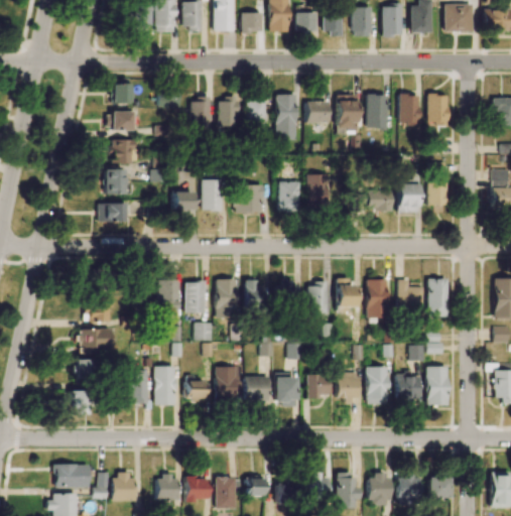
[(176,31),(175,0),(154,0),(155,32),(176,31)]
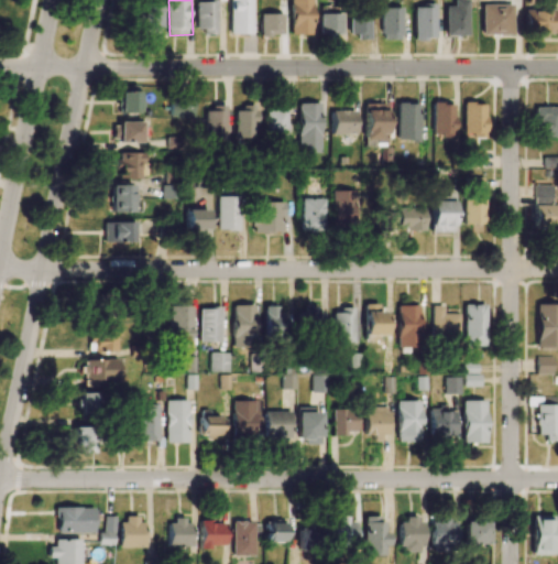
[(233,0),(233,34),(256,34),(256,0),(233,0)]
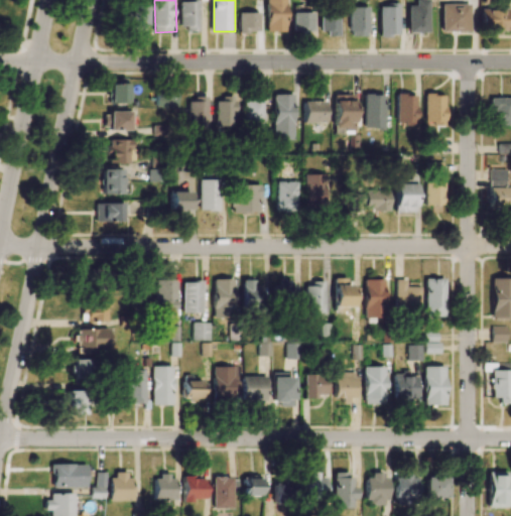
[(269,0),(269,32),(289,32),(289,0),(269,0)]
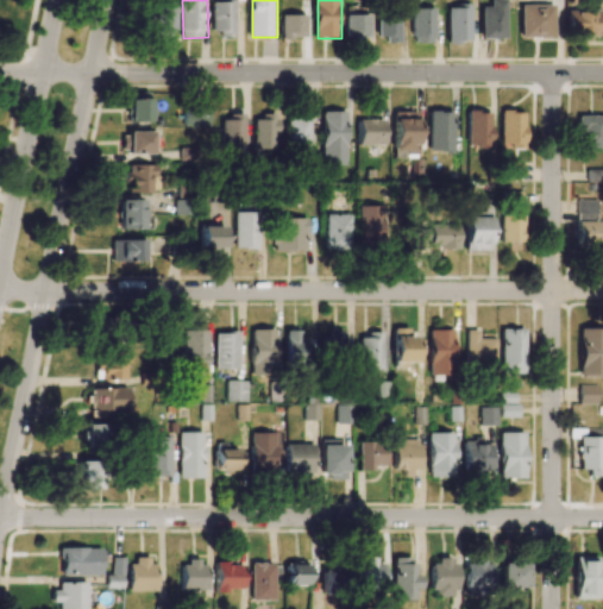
[(485,39),(510,38),(509,0),(494,0),(494,7),(485,7),(485,39)]
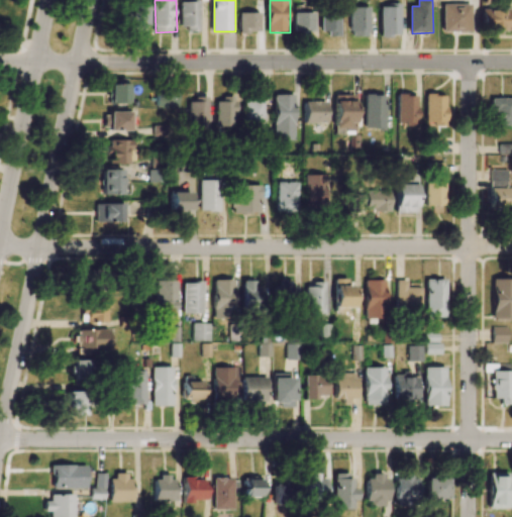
[(204,1),(183,1),(183,29),(203,29),(204,1)]
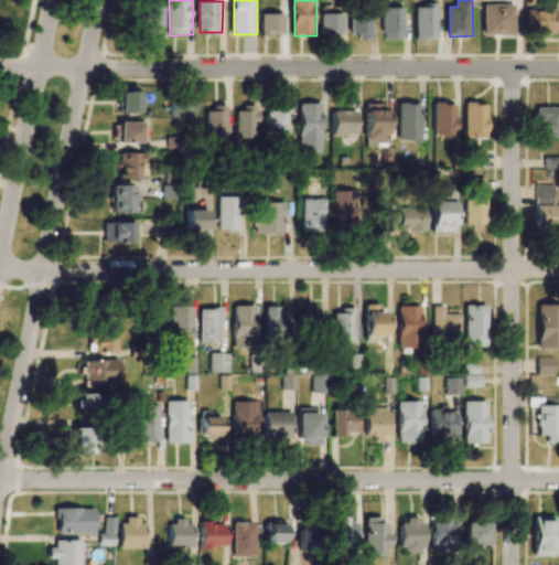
[(517,4),(486,4),(485,34),(516,35),(517,4)]
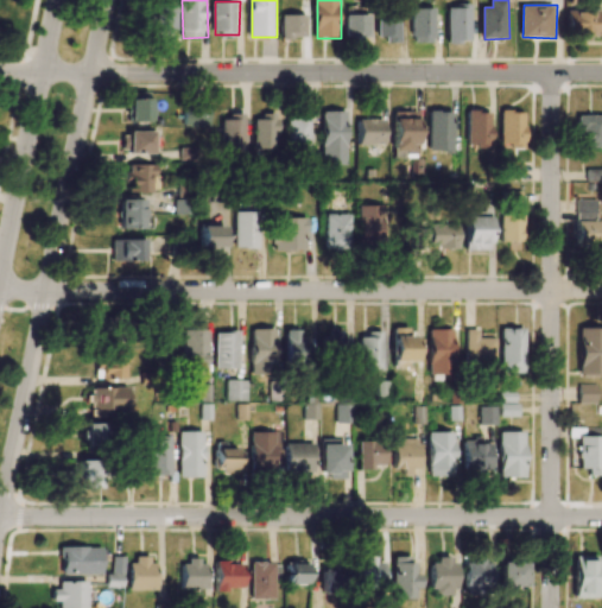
[(156,36),(177,36),(178,7),(156,6),(156,36)]
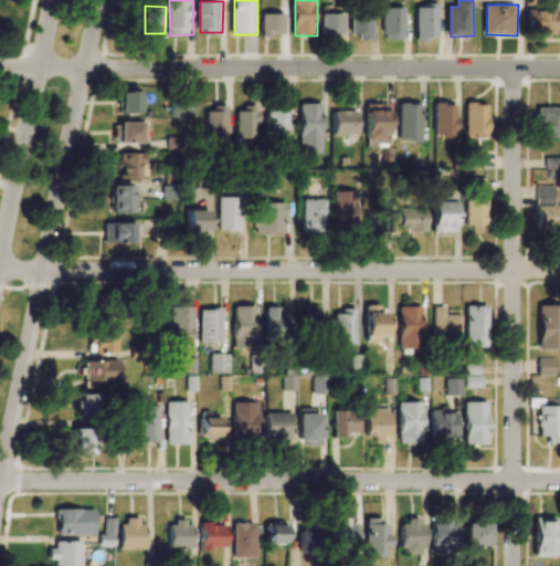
[(419,6),(420,40),(441,40),(441,6),(419,6)]
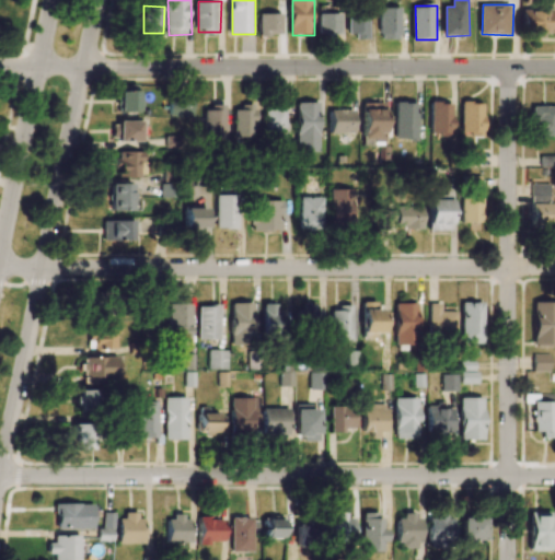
[(383,8),(383,39),(403,39),(403,8),(383,8)]
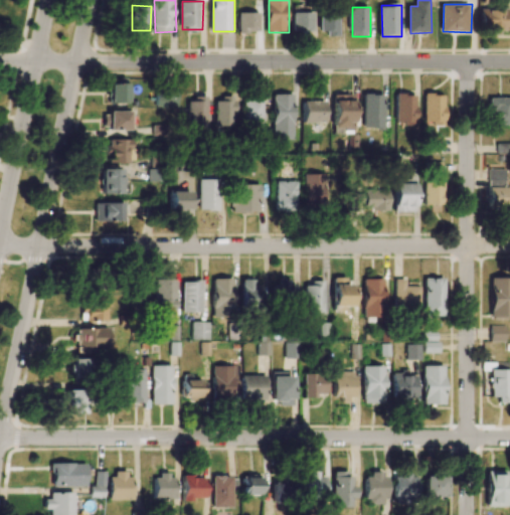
[(482,10),(483,33),(503,33),(503,31),(509,30),(509,9),(482,10)]
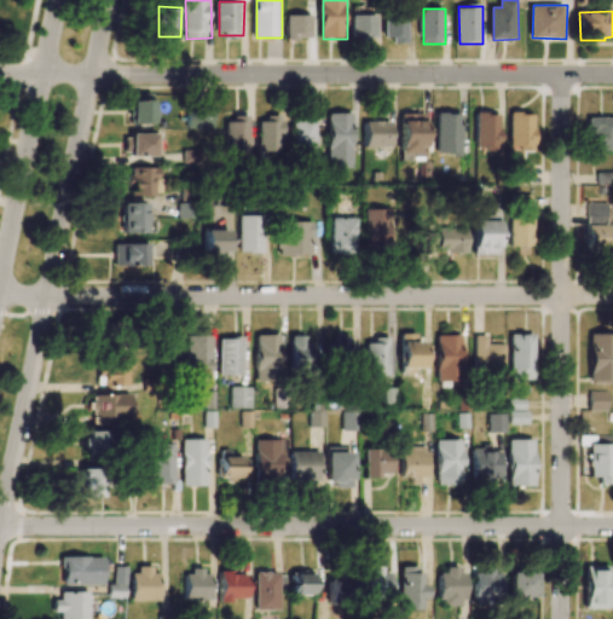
[(412,42),(411,12),(388,12),(389,42),(412,42)]
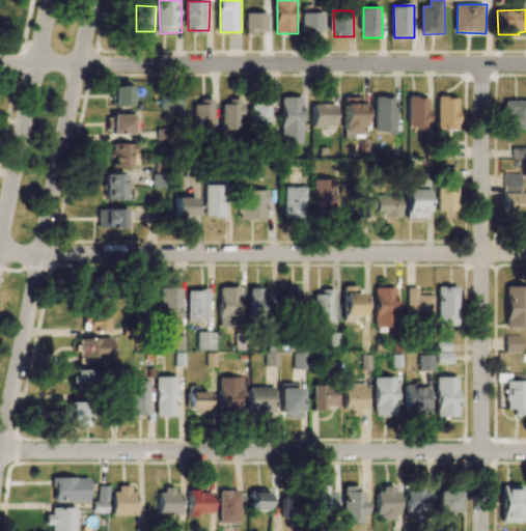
[(271,12),(249,14),(249,33),(271,33),(271,12)]
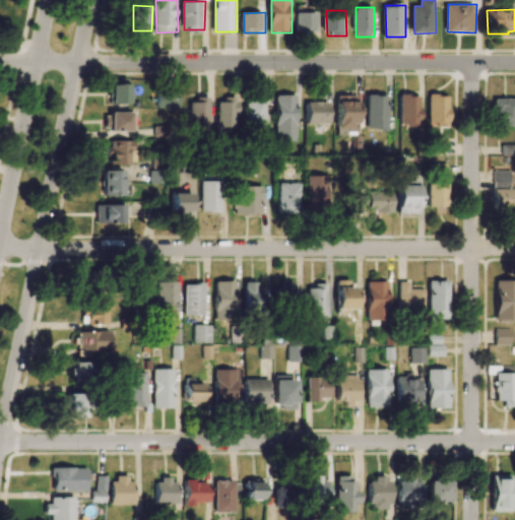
[(320,12),(299,13),(300,33),(321,33),(320,12)]
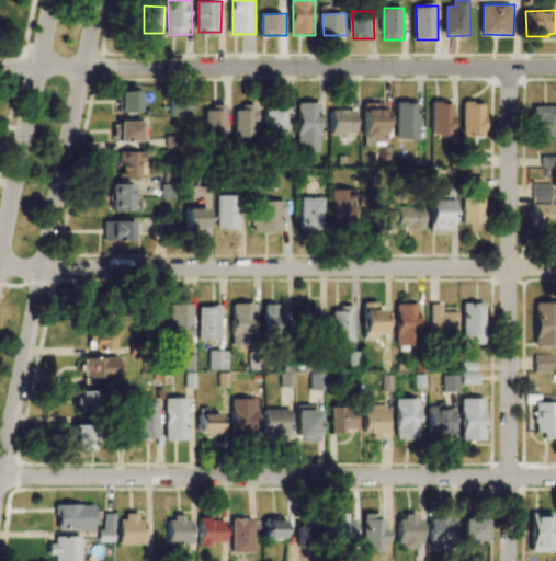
[(123,113),(143,112),(143,84),(123,84),(123,113)]
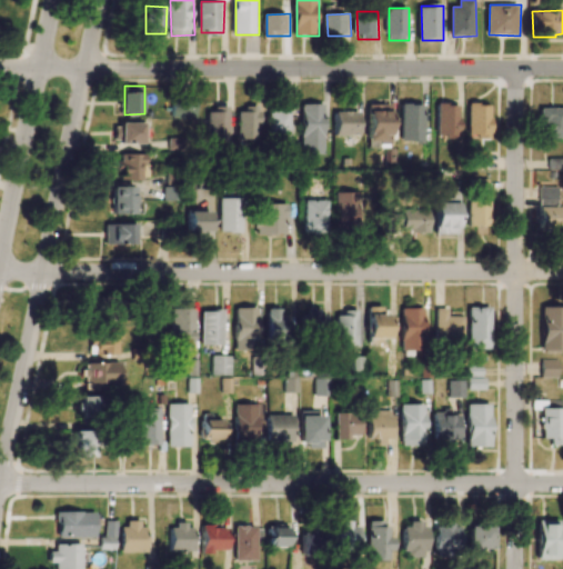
[(200,97),(176,98),(177,119),(200,118),(200,97)]
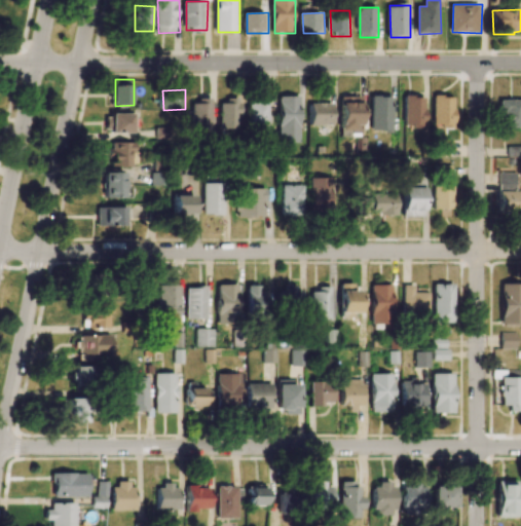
[(428,127),(428,97),(407,96),(406,126),(428,127)]
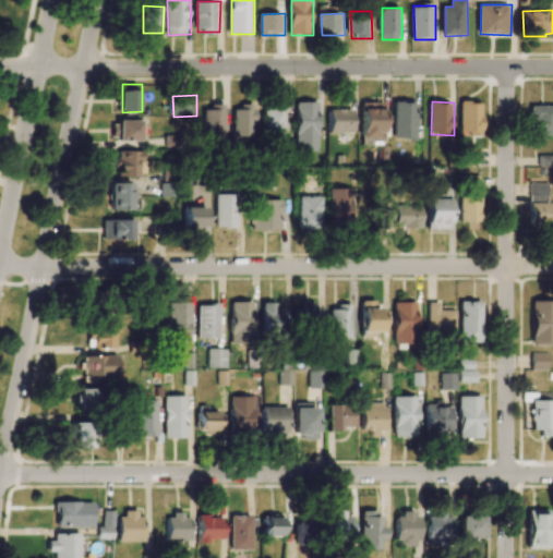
[(484,101),(463,102),(464,137),(484,136),(484,101)]
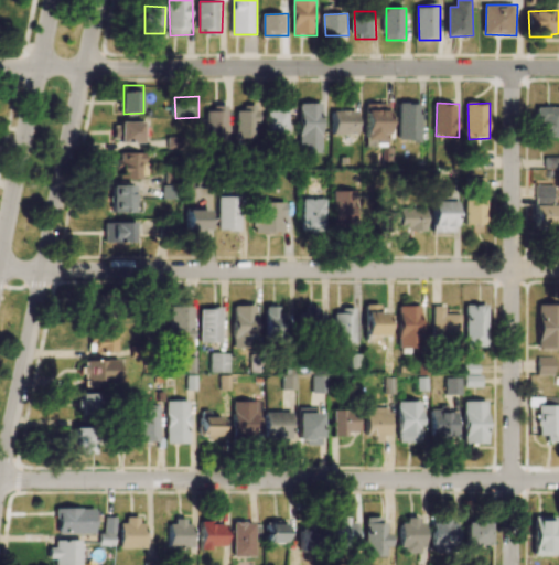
[(325,104),(302,104),(302,153),(325,153),(325,104)]
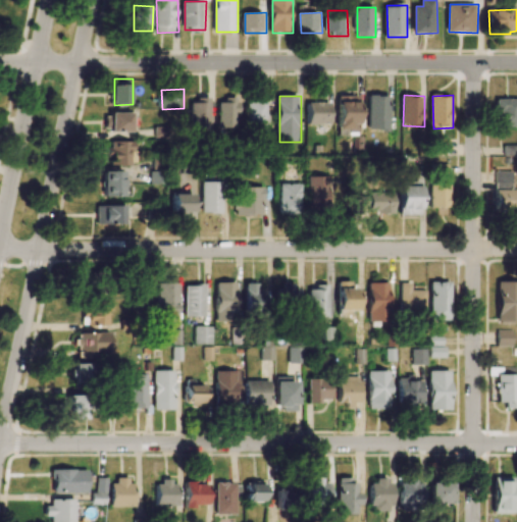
[(362,96),(341,96),(341,131),(362,129),(362,96)]
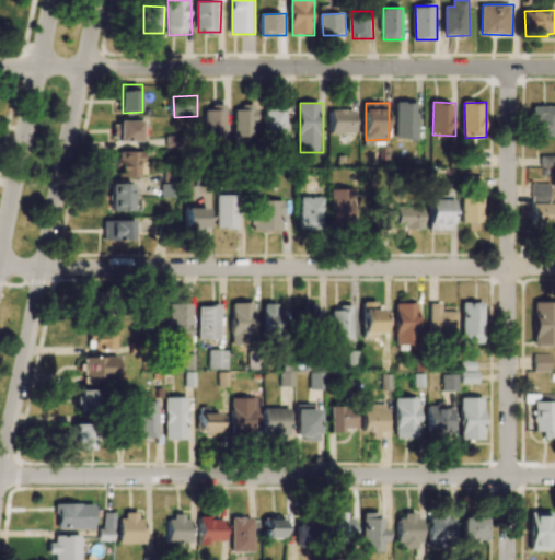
[(421,103),(399,103),(399,140),(423,140),(421,103)]
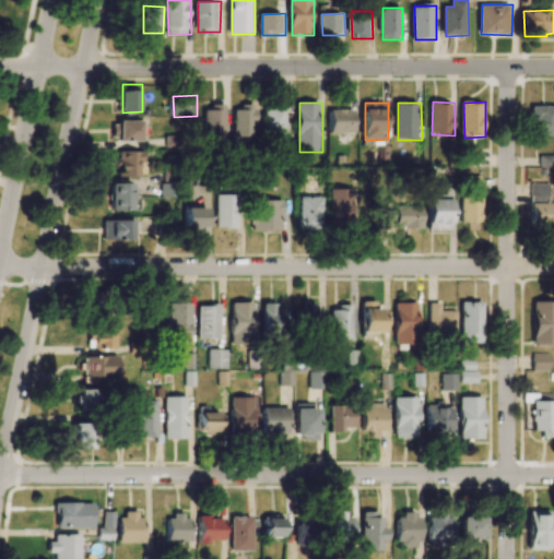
[(237,139),(258,139),(259,107),(237,106),(237,139)]
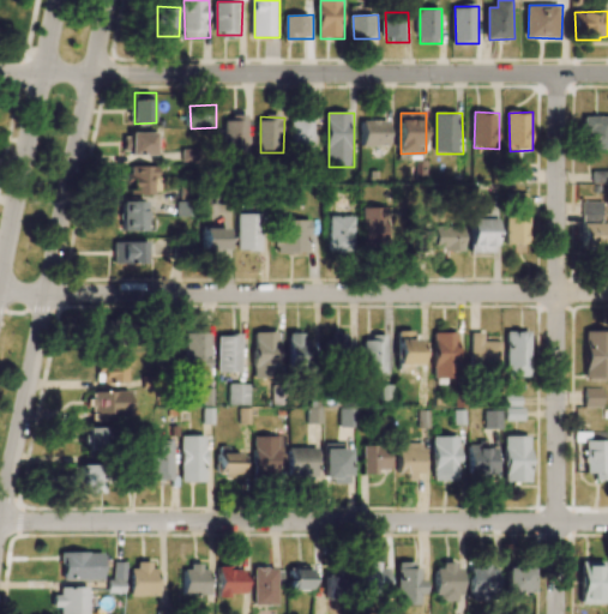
[(607,116),(588,116),(588,149),(607,150),(607,116)]
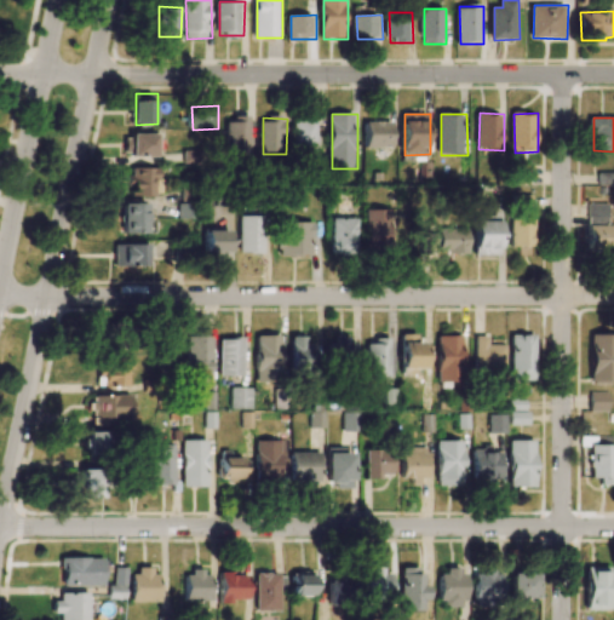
[(229,119),(230,151),(254,151),(253,119),(229,119)]
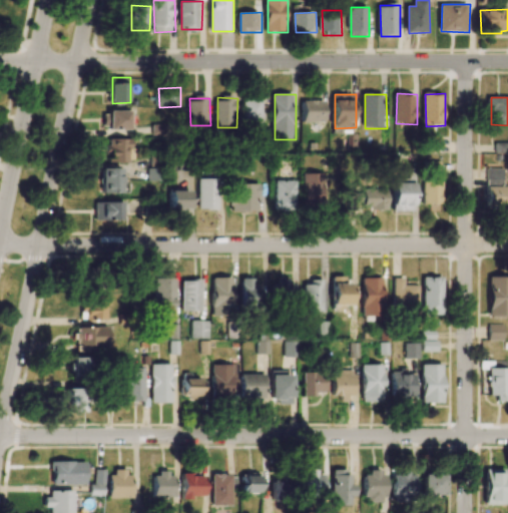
[(265,131),(266,100),(245,99),(245,131),(265,131)]
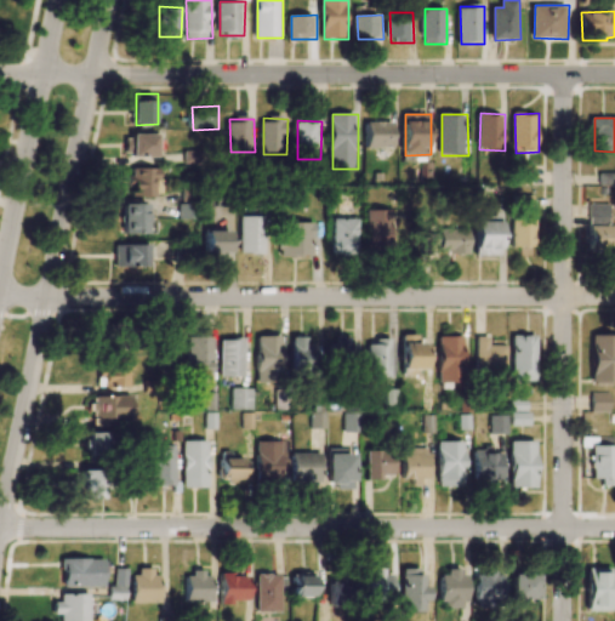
[(370,148),(397,147),(397,121),(369,123),(370,148)]
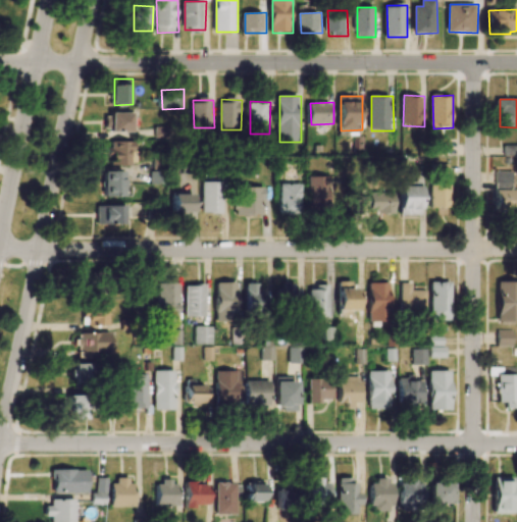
[(137,133),(137,113),(113,112),(112,133),(137,133)]
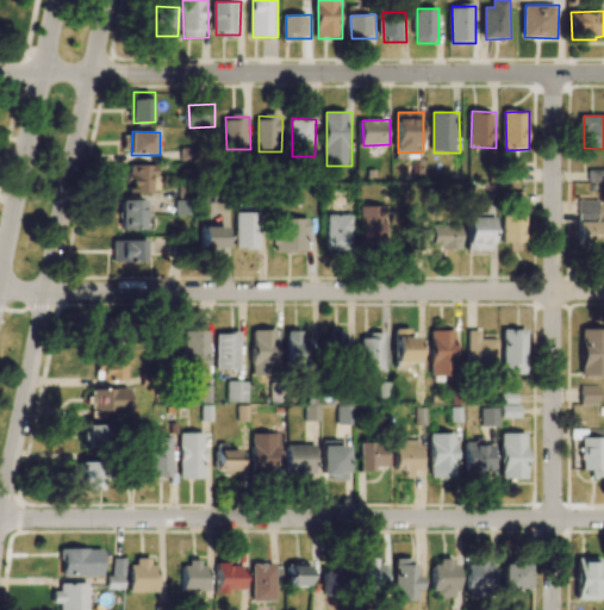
[(429,180),(430,160),(418,160),(417,179),(429,180)]
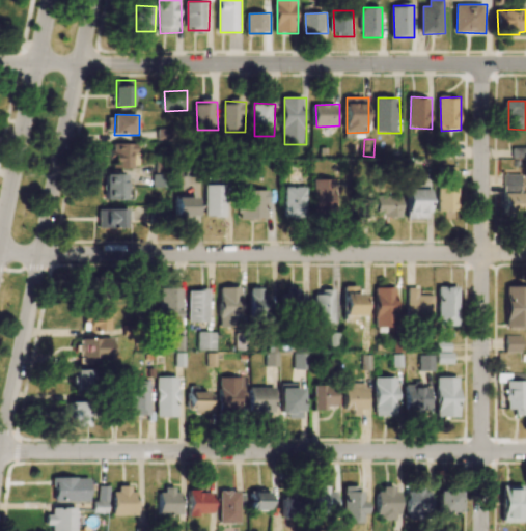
[(444,158),(455,157),(455,142),(443,143),(444,158)]
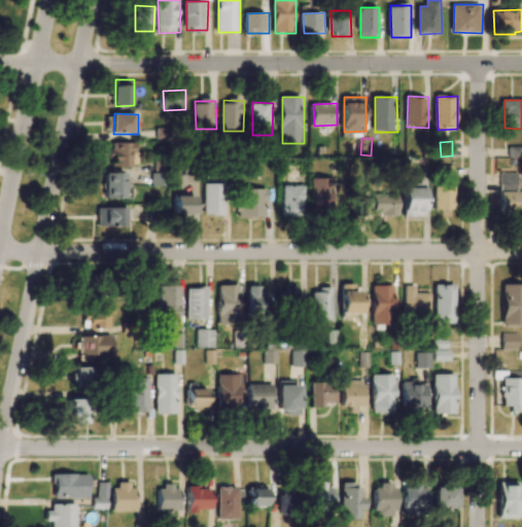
[(140,166),(140,143),(113,143),(113,167),(140,166)]
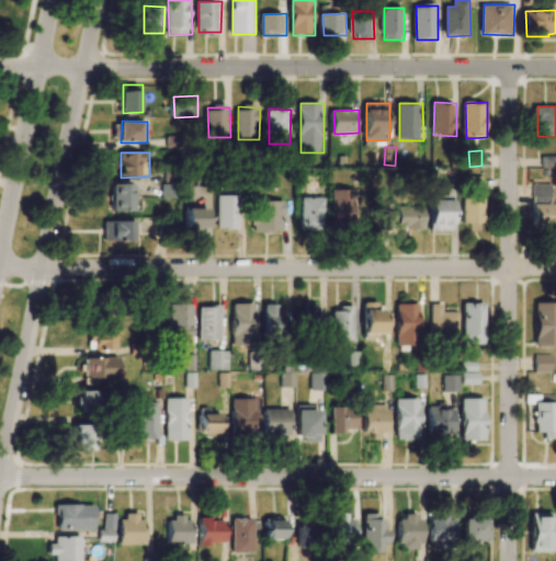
[(137,184),(115,184),(114,212),(145,212),(145,198),(137,198),(137,184)]
